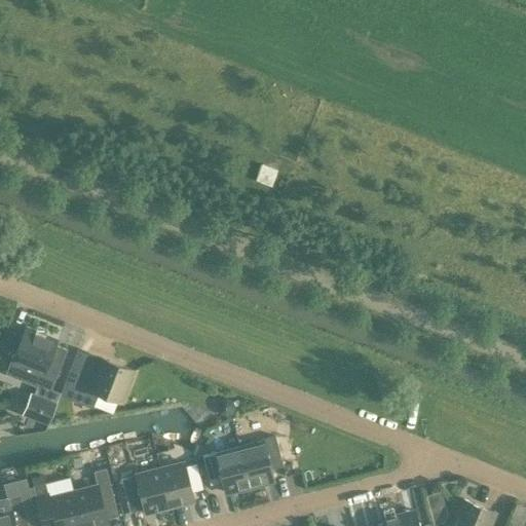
[(25,329),(6,377),(38,389),(27,419),(47,426),(59,398),(50,395),(68,349),(57,345),(58,341),(25,329)]
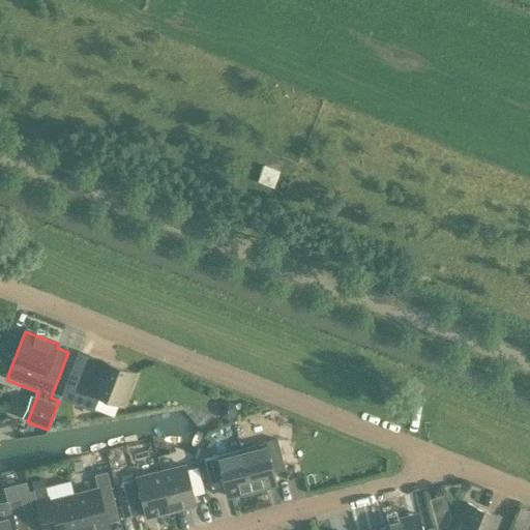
[(89,359),(77,392),(90,398),(91,393),(122,405),(135,373),(101,360),(100,363),(89,359)]
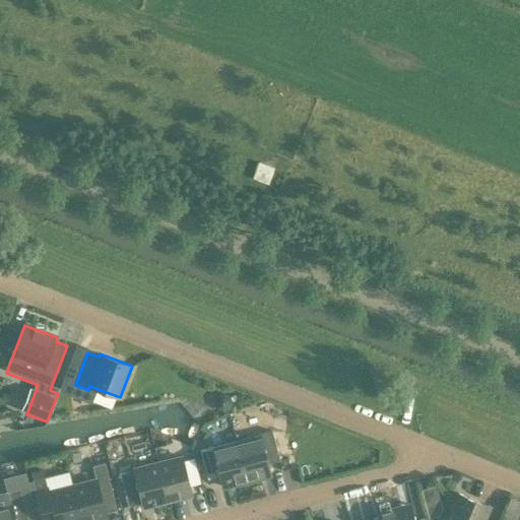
[(254,438),(230,444),(240,481),(264,475),(260,463),(279,458),(272,431),(253,436),(254,438)]
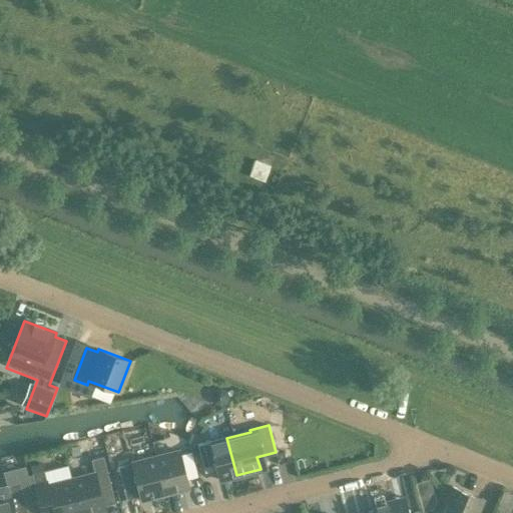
[(211,440),(197,444),(199,452),(212,449),(220,479),(236,475),(226,438),(212,442),(211,440)]
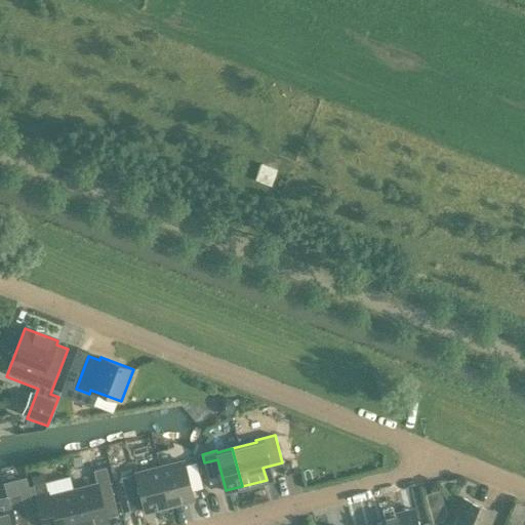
[(184,461),(159,468),(162,477),(169,506),(193,499),(184,461)]
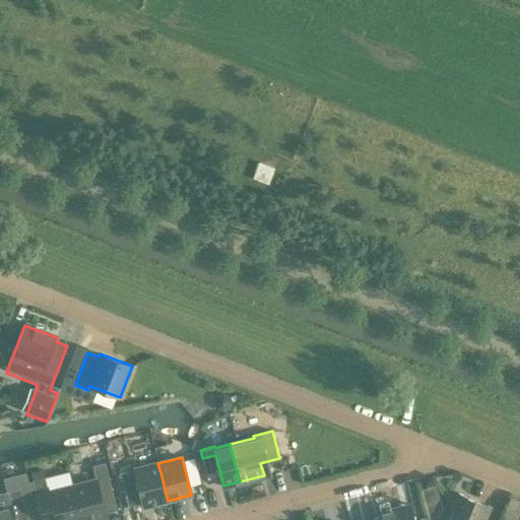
[(94,480),(71,485),(78,519),(88,519),(105,516),(101,502),(113,499),(104,463),(90,466),(94,480)]
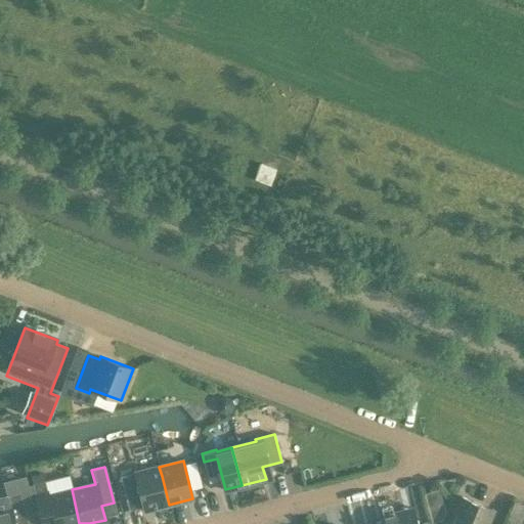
[(159,467),(121,477),(124,491),(136,488),(140,507),(141,512),(169,505),(162,476),(159,467)]
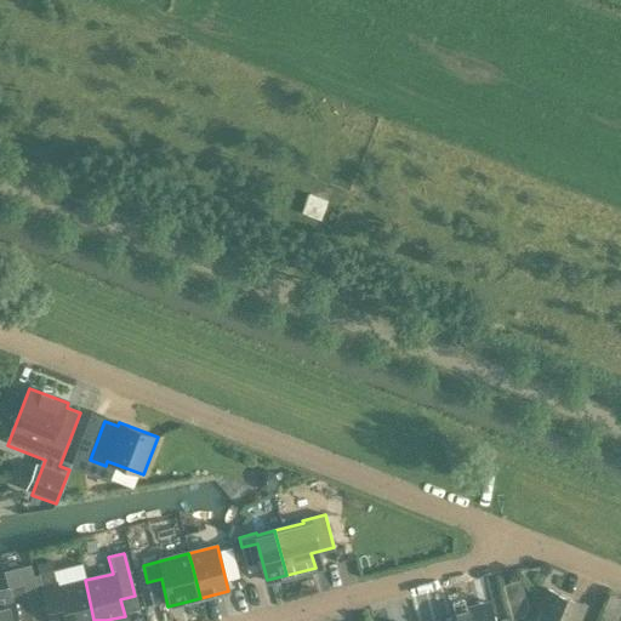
[(36,564),(34,565),(47,620),(93,620),(85,580),(57,587),(50,562),(39,564),(36,564)]
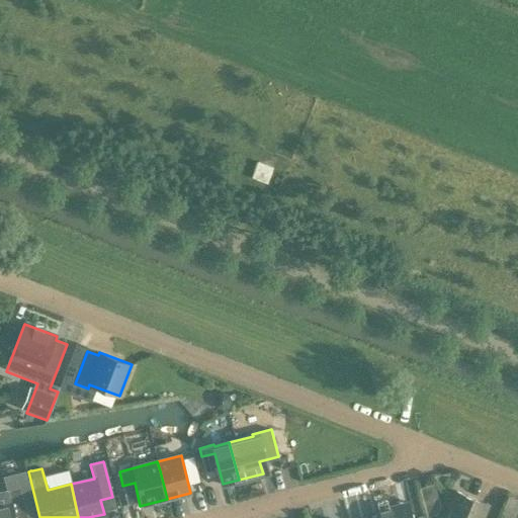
[(425,485),(429,513),(443,511),(439,483),(425,485)]
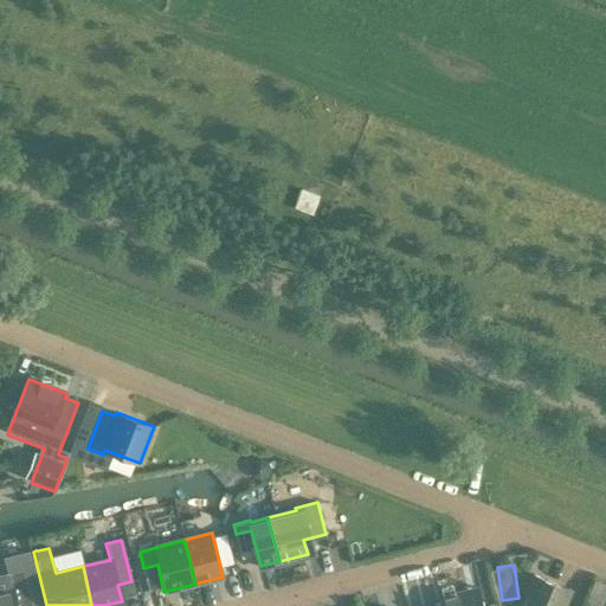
[(10,573),(13,588),(0,592),(0,605),(30,605),(32,605),(23,569),(10,573)]
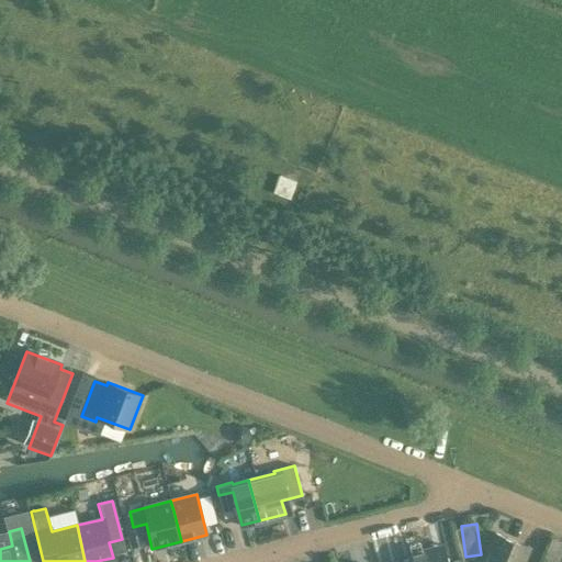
[(521,561),(529,547),(495,532),(482,561),(521,561)]
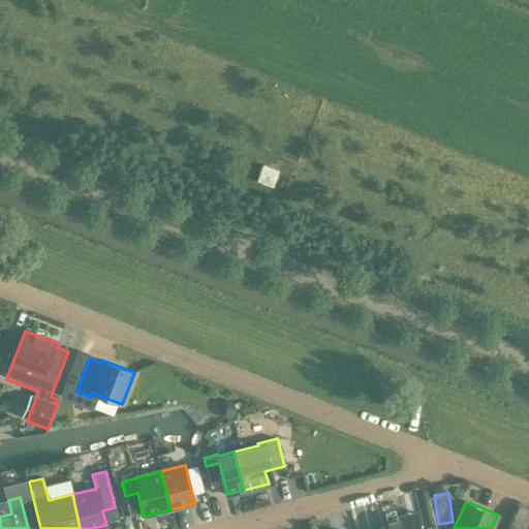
[(433,528),(433,526),(422,528),(421,528),(417,514),(383,522),(385,528),(433,528)]
